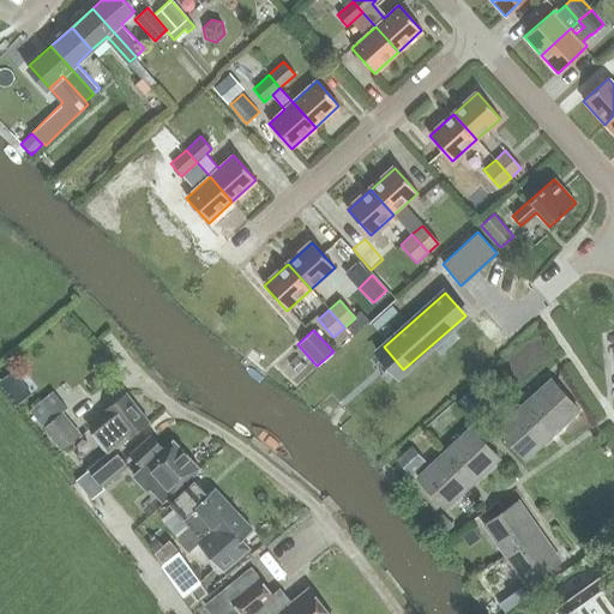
[(6,374),(0,379),(0,381),(8,392),(16,385),(6,374)]
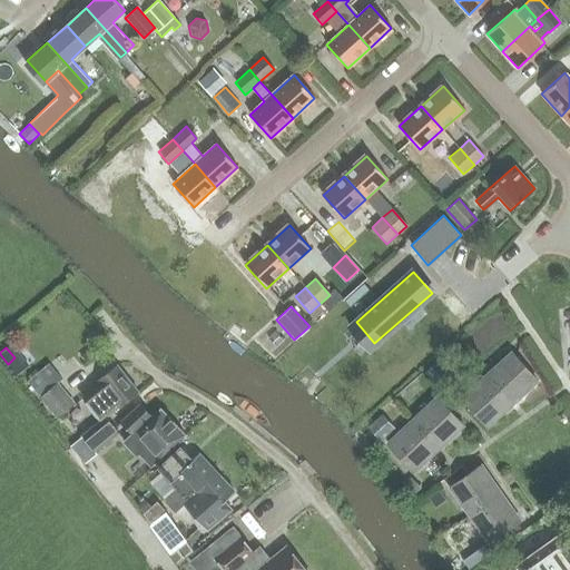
[(85,360),(92,353),(89,347),(80,354),(85,360)]
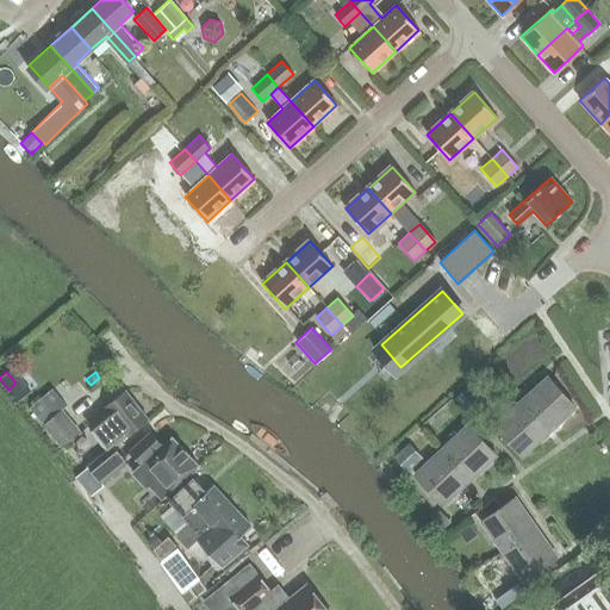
[(548,433),(574,408),(547,378),(521,403),(548,433)]
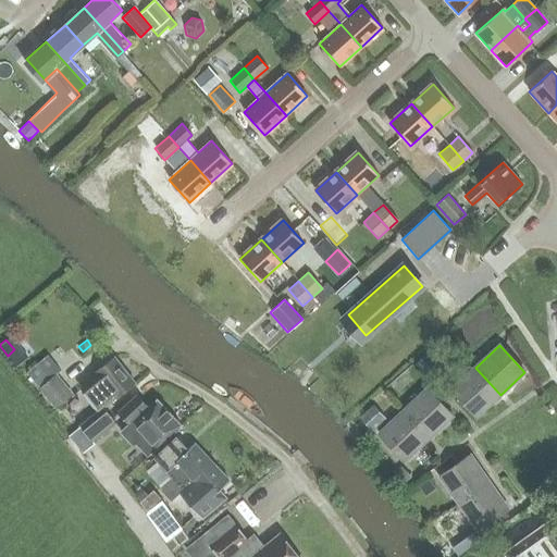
[(437,362),(428,353),(415,364),(423,375),(437,362)]
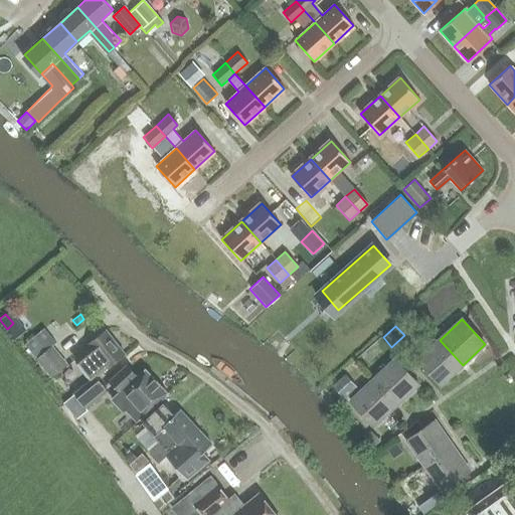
[(51,378),(67,364),(52,345),(55,343),(43,328),(25,343),(36,357),(34,359),(51,378)]
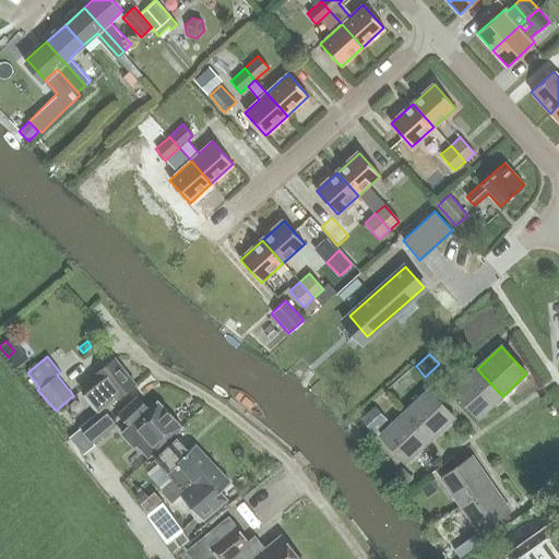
[(116,399),(134,384),(114,358),(95,372),(98,376),(80,391),(97,413),(116,399)]
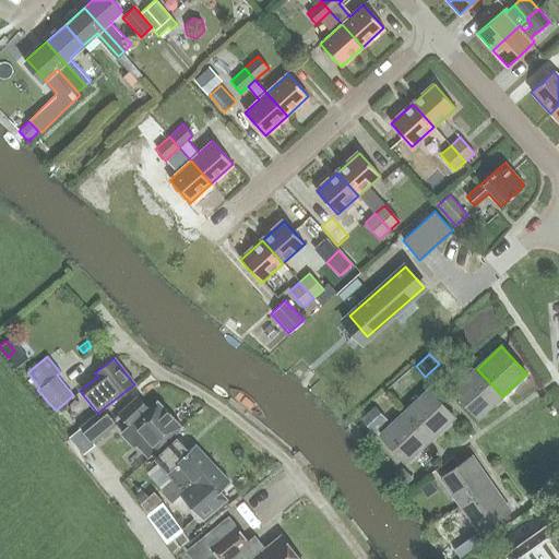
[(477,418),(502,396),(477,369),(452,391),(477,418)]
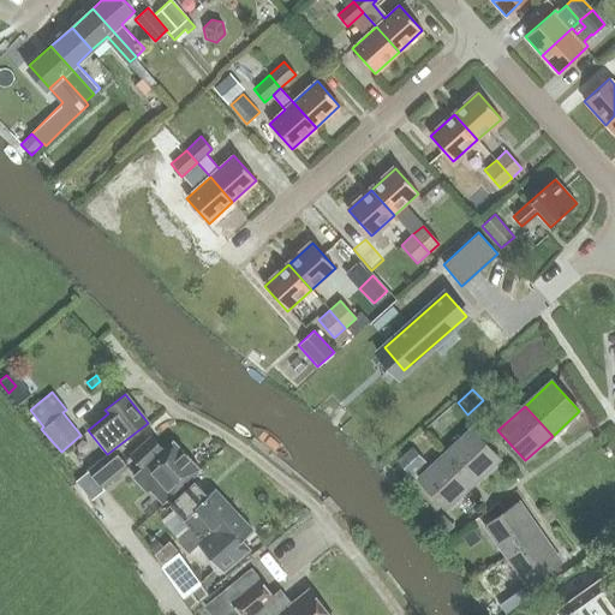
[(472,484),(499,459),(471,429),(445,454),(472,484)]
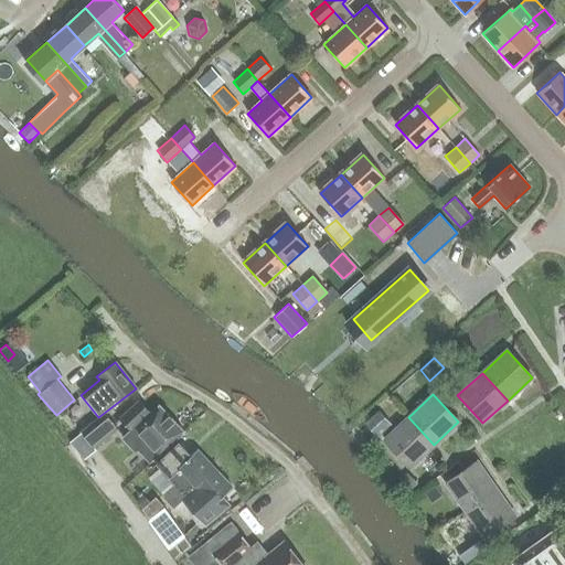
[(158,455),(182,432),(158,405),(149,414),(138,401),(118,418),(129,429),(120,437),(134,452),(138,449),(149,462),(158,455)]
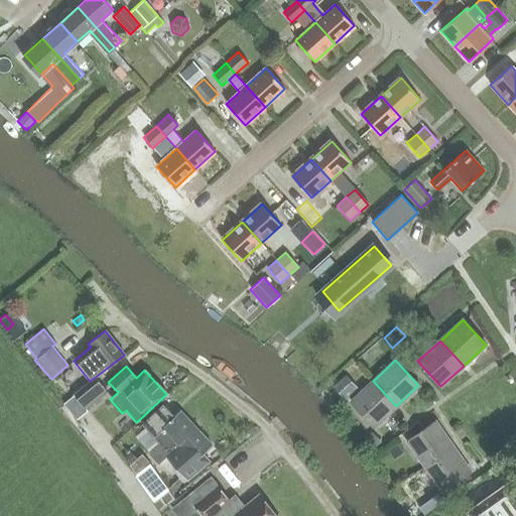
[(85,408),(107,391),(96,378),(74,396),(75,396),(85,408)]
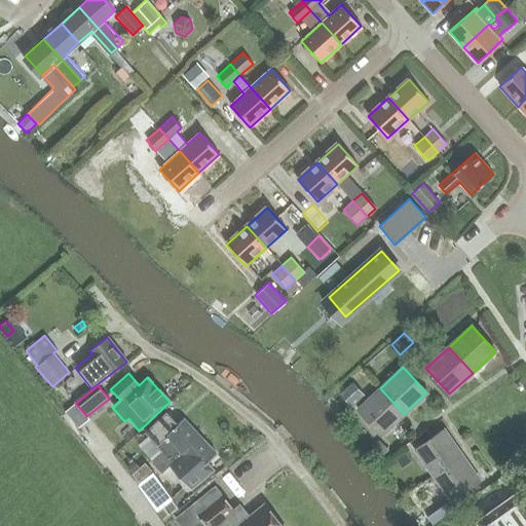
[(381,436),(404,414),(380,388),(358,410),(381,436)]
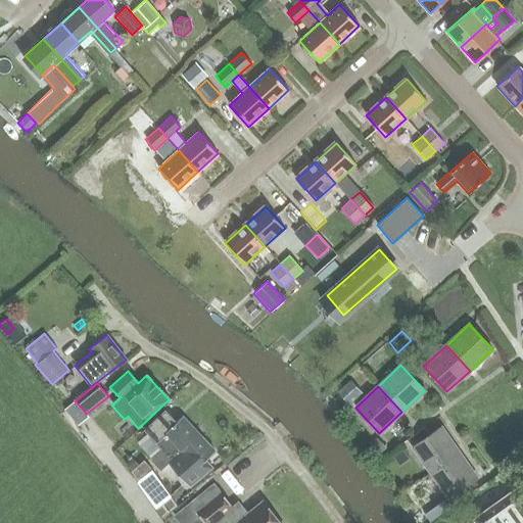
[(89,418),(86,414),(76,401),(65,411),(78,427),(89,418)]
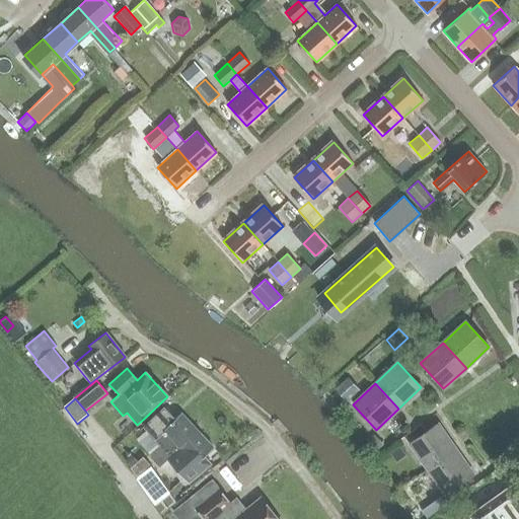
[(203,457),(212,448),(179,414),(173,419),(163,408),(143,426),(153,437),(160,445),(150,454),(158,464),(165,457),(188,482),(209,463),(203,457)]
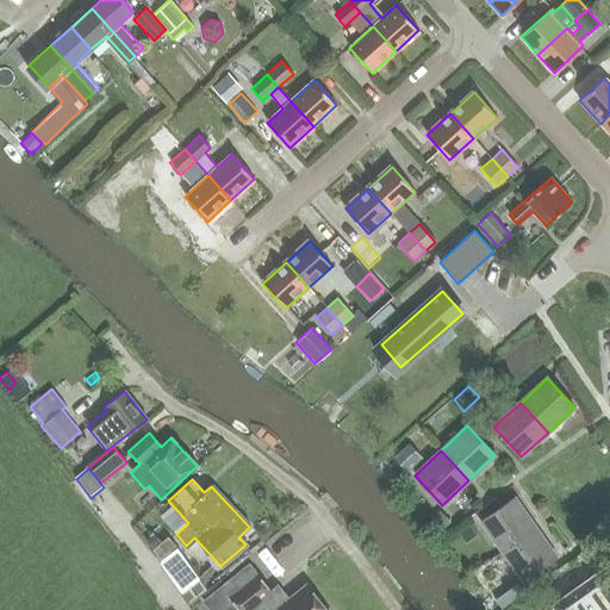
[(502,552),(535,528),(515,498),(481,522),(502,552)]
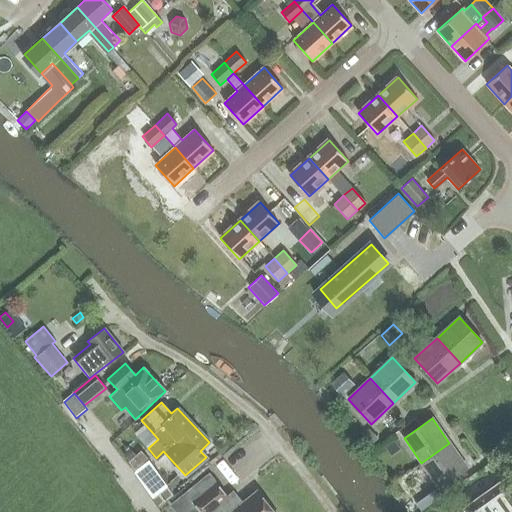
[(368,428),(359,436),(369,446),(378,438),(368,428)]
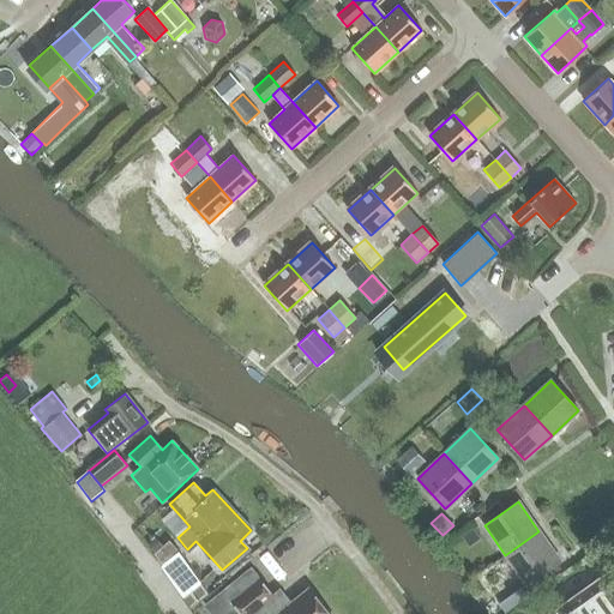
[(525,584),(559,561),(539,531),(505,555),(525,584)]
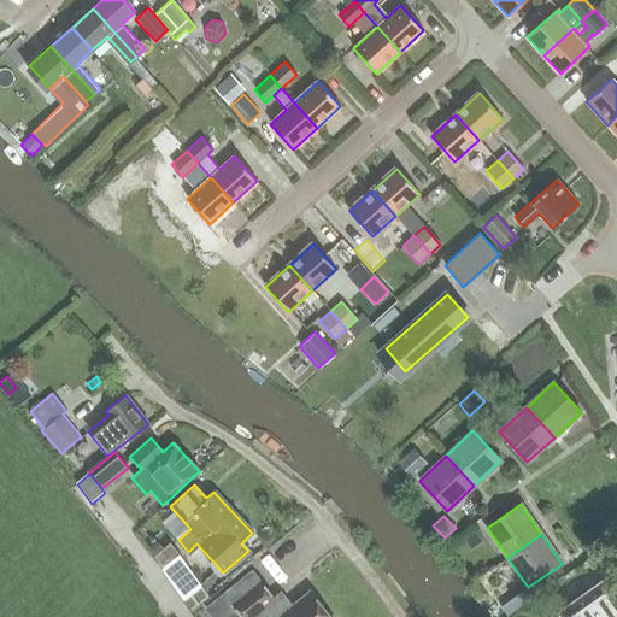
[(164,560),(183,586),(199,574),(178,548),(164,560)]
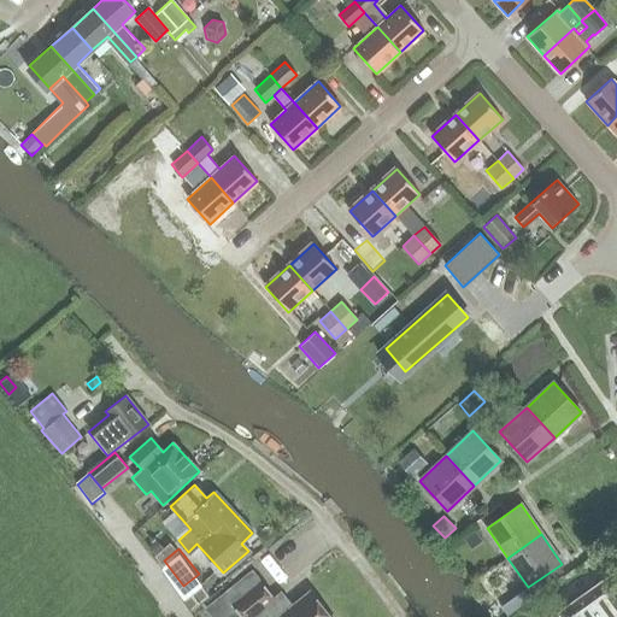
[(560,616),(616,616),(616,577),(613,574),(558,612),(560,616)]
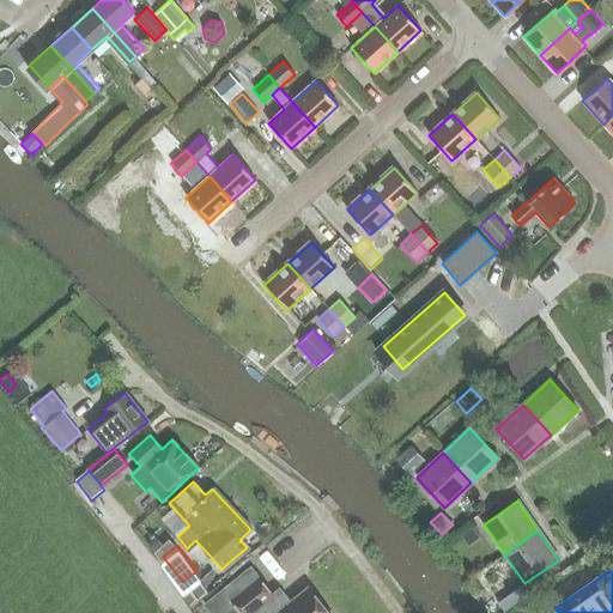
[(241,612),(249,612),(272,595),(258,578),(231,600),(241,612)]
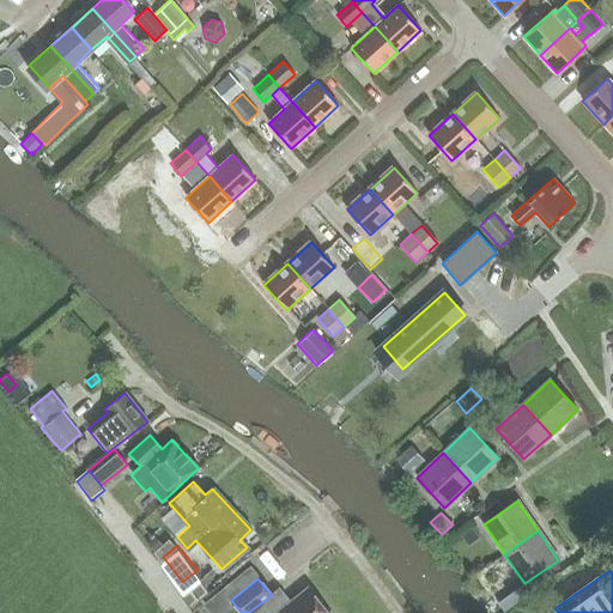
[(199,582),(181,596),(188,607),(207,593),(199,582)]
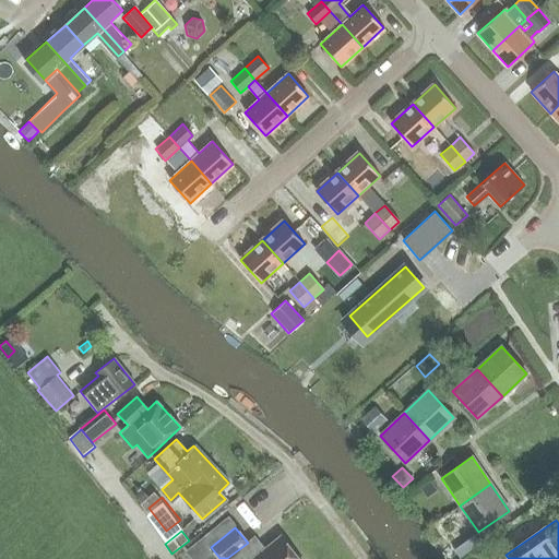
[(453,549),(459,558),(480,543),(474,535),(453,549)]
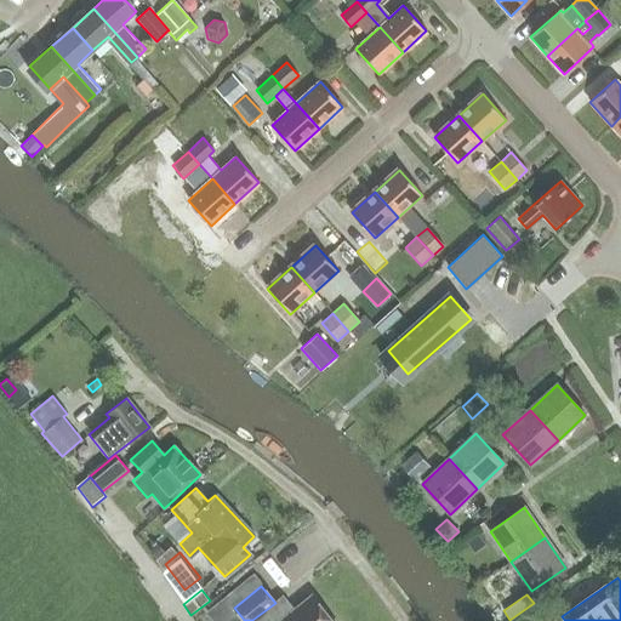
[(279,620),(331,620),(312,596),(279,620)]
